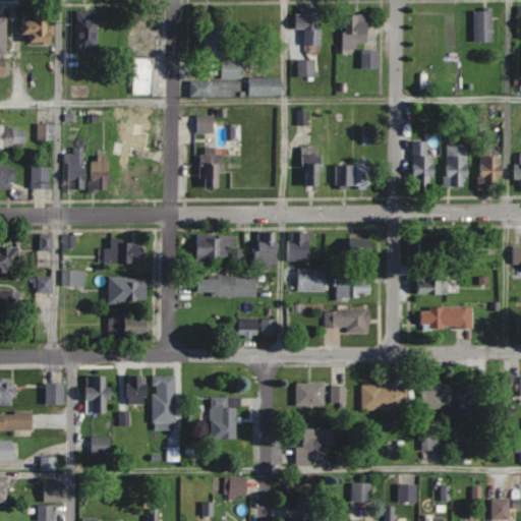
[(76,49),(99,49),(99,10),(76,10),(76,49)]
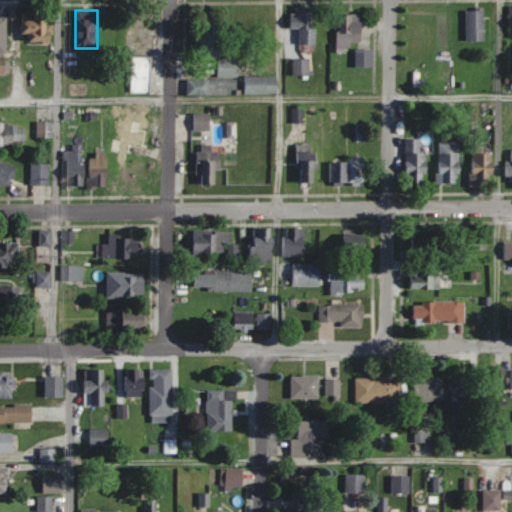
[(315,45),(314,10),(289,11),(290,29),(299,29),(300,45),(315,45)]
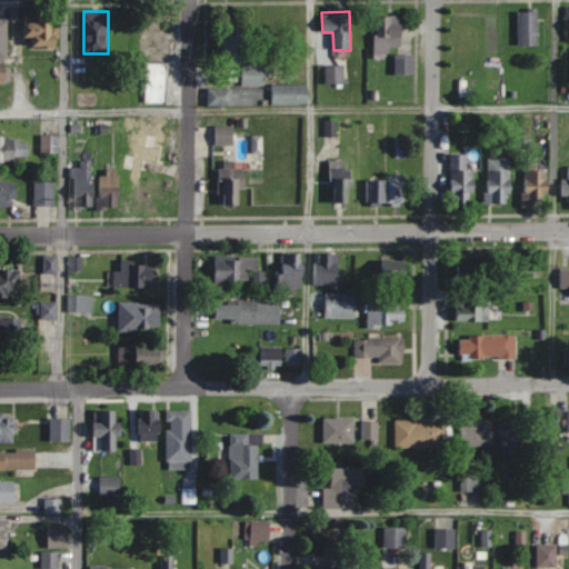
[(518,11),(518,46),(538,46),(538,11),(518,11)]
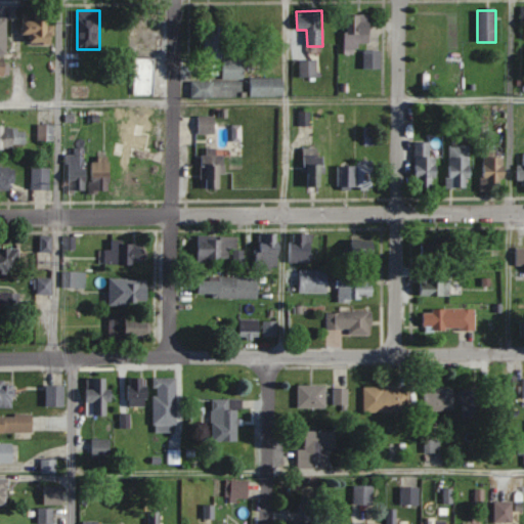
[(24,36),(35,36),(36,44),(50,43),(49,11),(23,11),(24,36)]
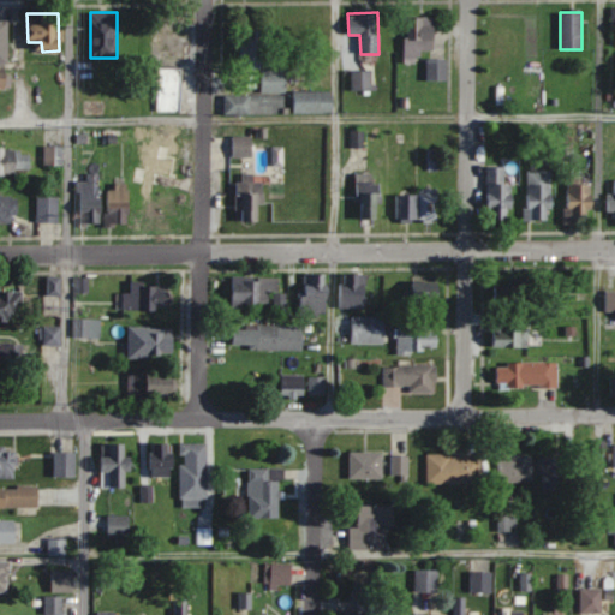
[(427,18),(406,18),(406,59),(435,59),(435,28),(427,28),(427,18)]
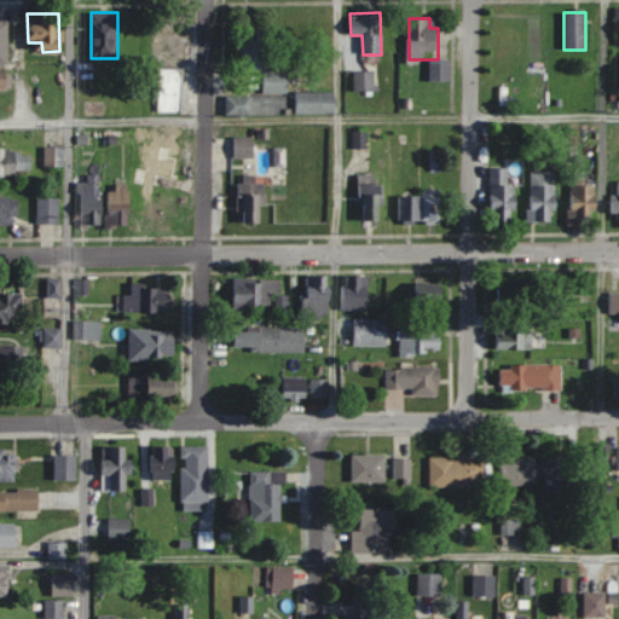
[(10,22),(0,22),(0,91),(7,92),(9,68),(10,22)]
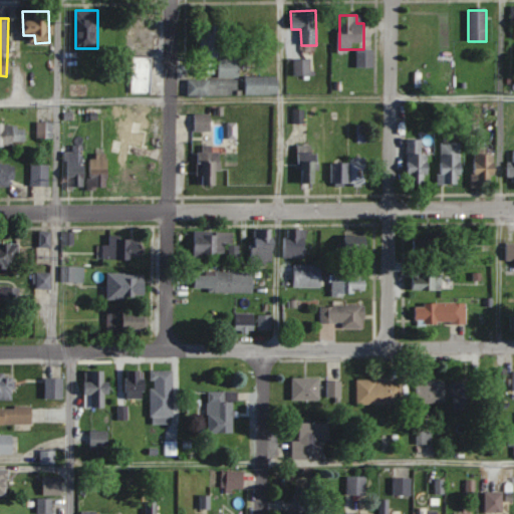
[(356,68),(374,68),(374,50),(356,50),(356,68)]
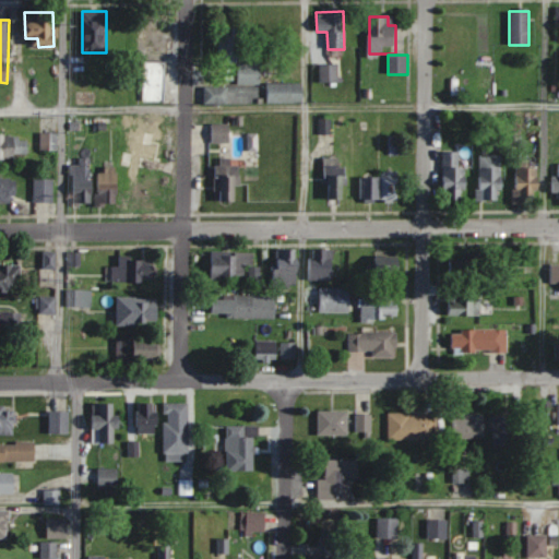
[(144,62),(144,100),(164,100),(164,62),(144,62)]
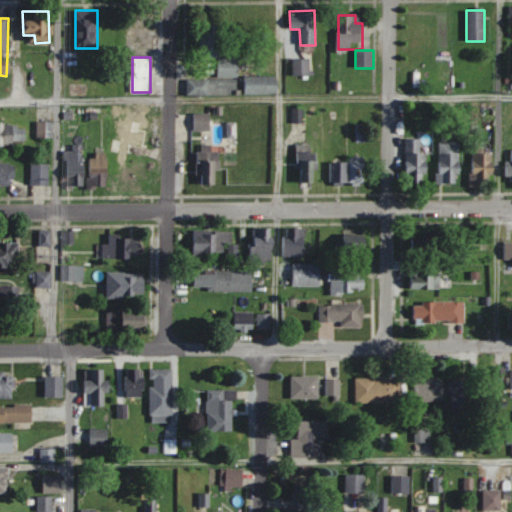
[(292,60),(292,75),(309,75),(309,60),(292,60)]
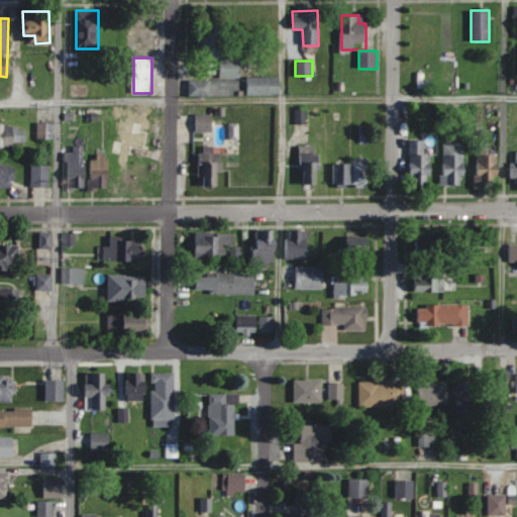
[(247,95),(281,95),(281,77),(247,77),(247,95)]
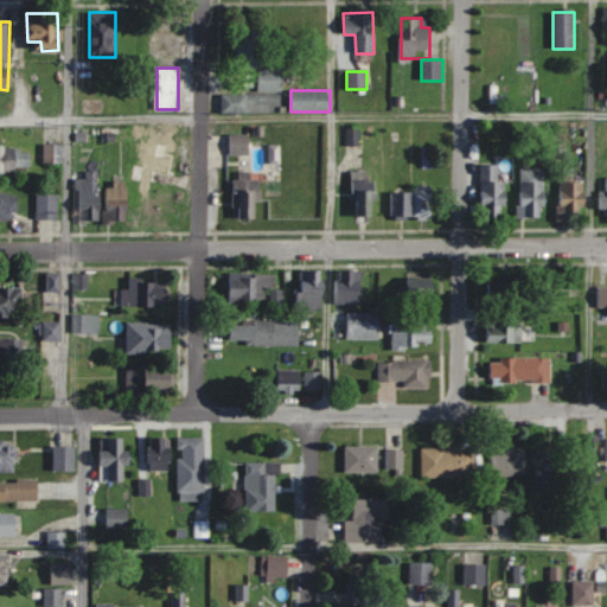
[(359,146),(359,127),(346,127),(346,146),(359,146)]
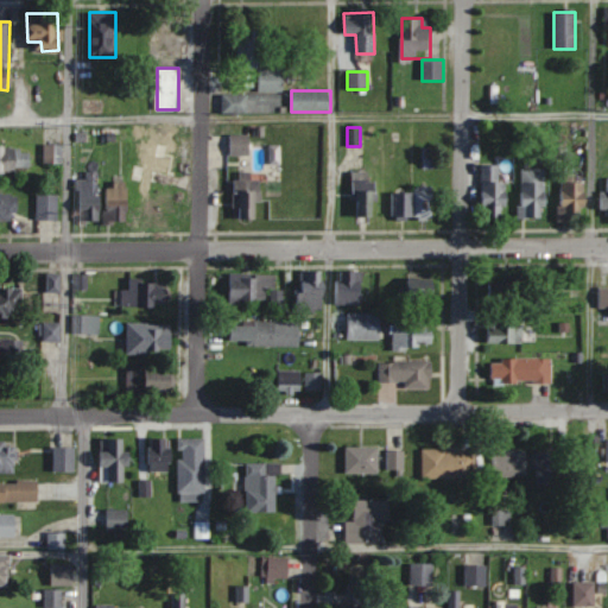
[(141,189),(173,192),(176,171),(164,169),(168,143),(147,140),(141,189)]
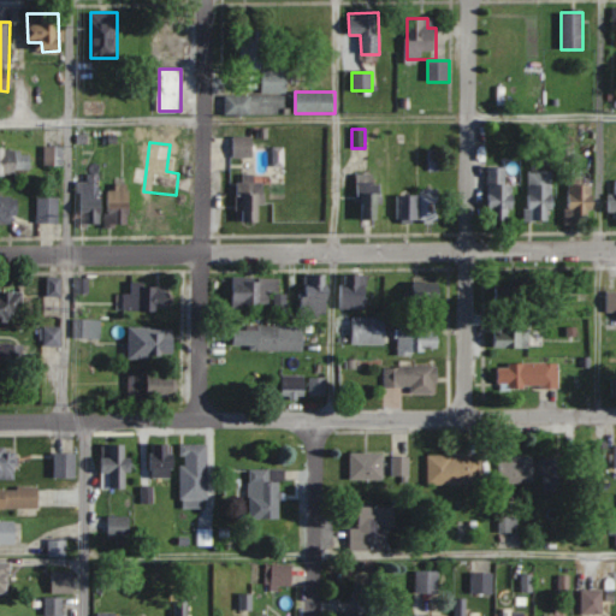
[(45,165),(64,165),(64,147),(45,147),(45,165)]
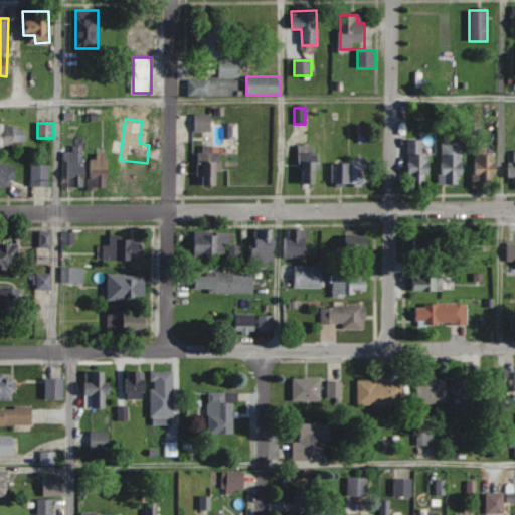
[(26,125),(0,125),(0,148),(26,148),(26,125)]
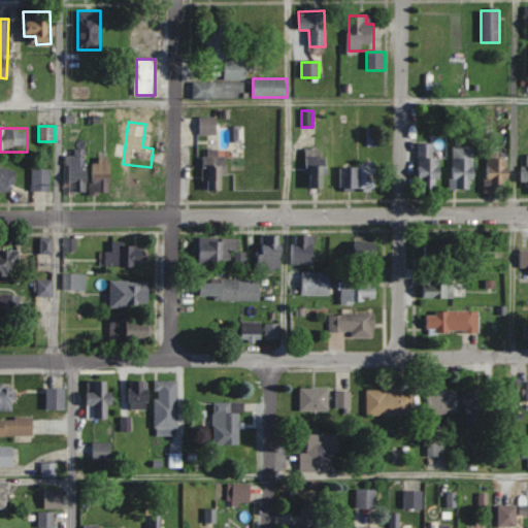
[(439,143),(418,143),(418,189),(439,189),(439,143)]
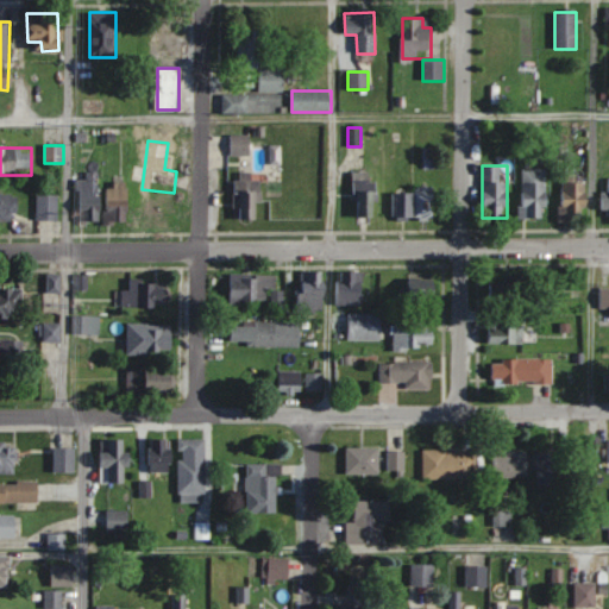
[(521,218),(548,218),(548,169),(521,169),(521,218)]
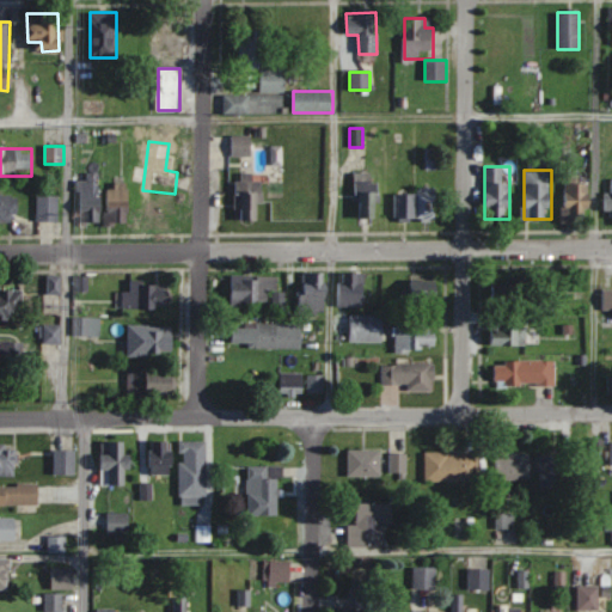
[(80,222),(102,222),(102,172),(80,172),(80,222)]
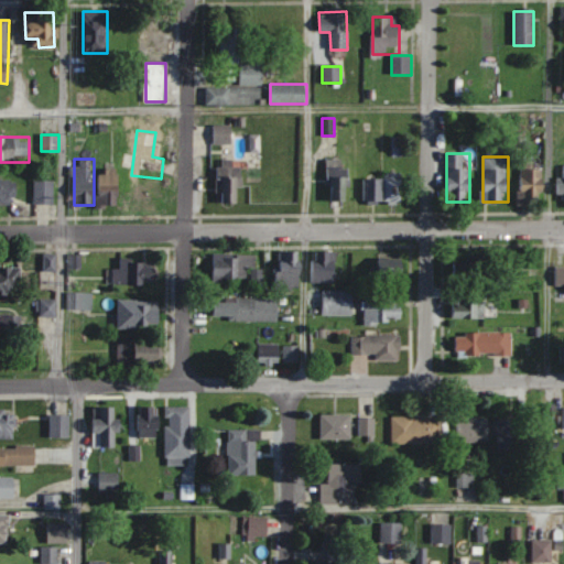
[(348,159),(327,159),(326,186),(332,186),(331,202),(348,202),(348,159)]
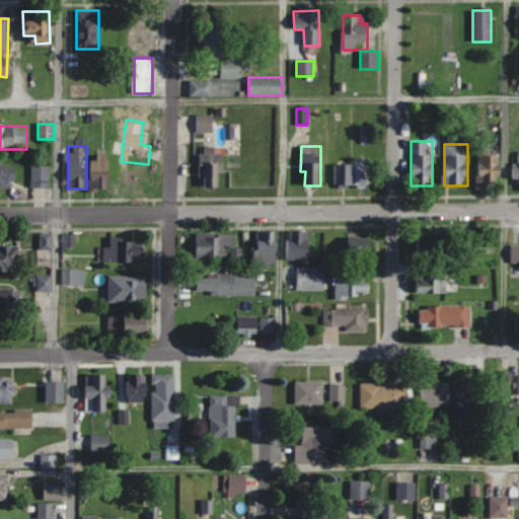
[(222,153),(214,153),(214,147),(205,147),(205,188),(222,188),(222,153)]
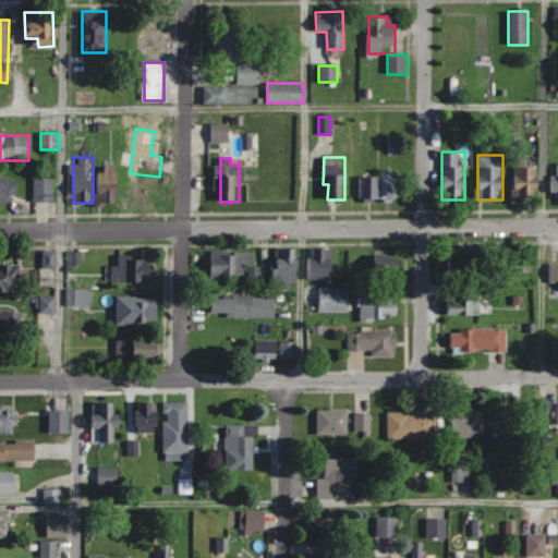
[(97,204),(118,204),(118,168),(97,168),(97,204)]
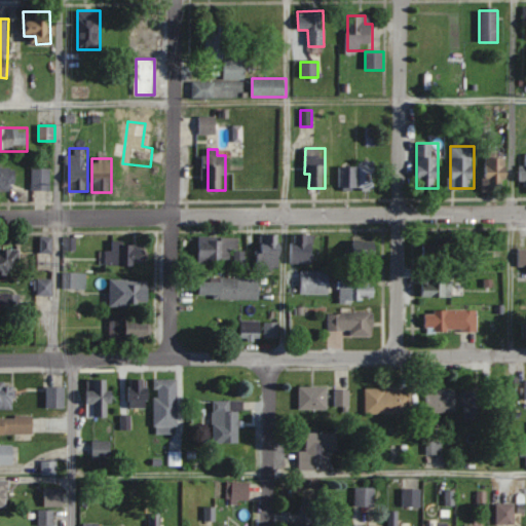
[(508,158),(486,158),(486,188),(508,188),(508,158)]
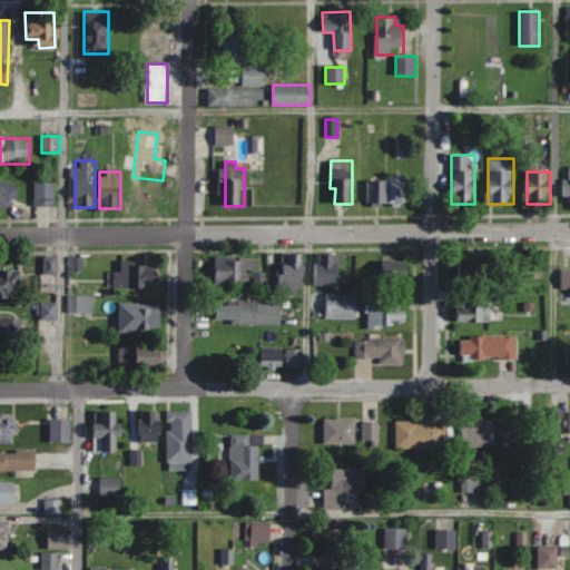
[(408,205),(408,175),(387,175),(387,179),(367,179),(367,205),(408,205)]
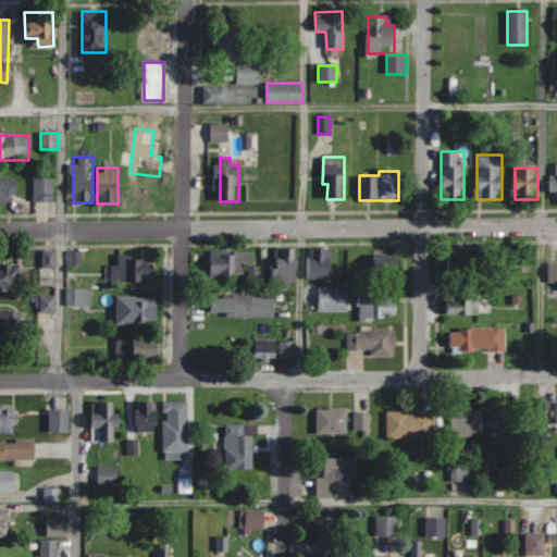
[(15,178),(0,177),(0,202),(15,203),(15,178)]
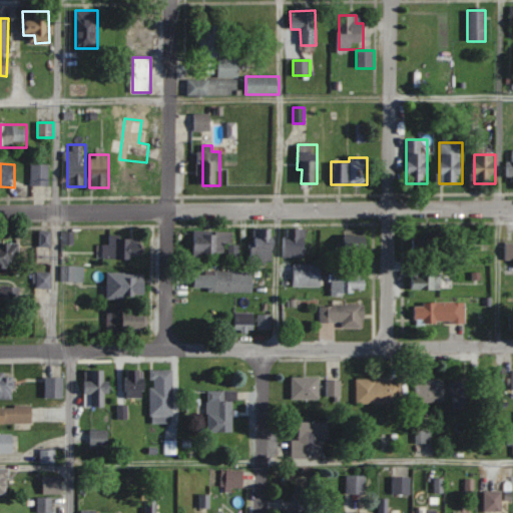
[(50,164),(31,164),(31,185),(50,185),(50,164)]
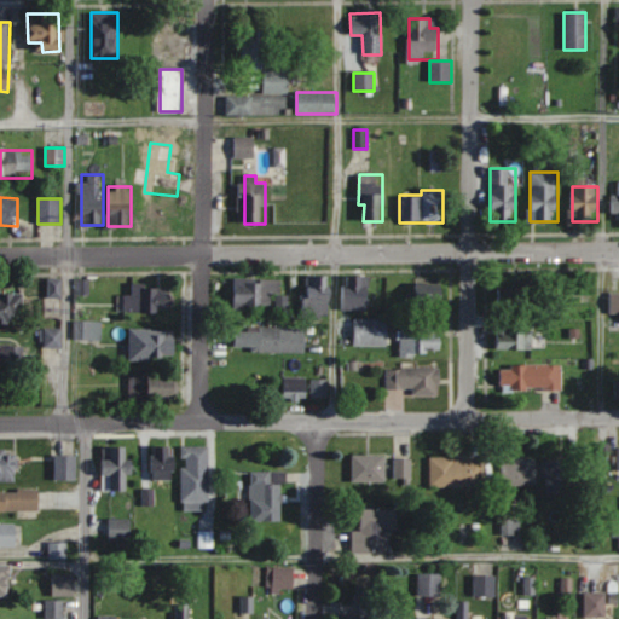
[(304,276),(304,317),(330,317),(330,276),(304,276)]
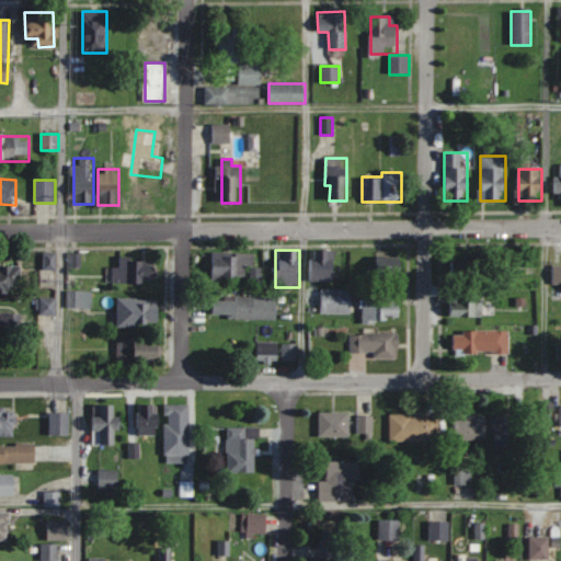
[(335,250),(311,250),(311,281),(335,281),(335,250)]
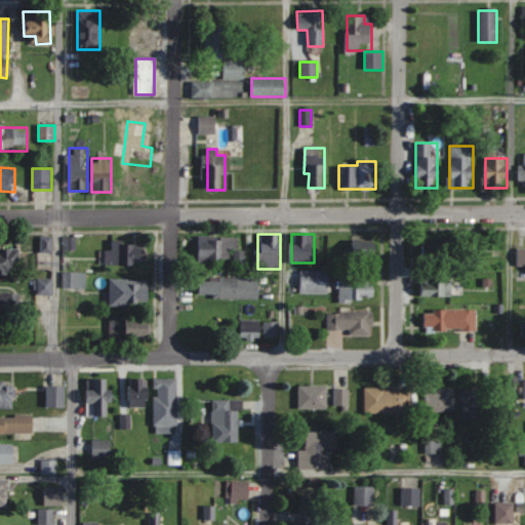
[(198,261),(237,261),(237,237),(198,237),(198,261)]
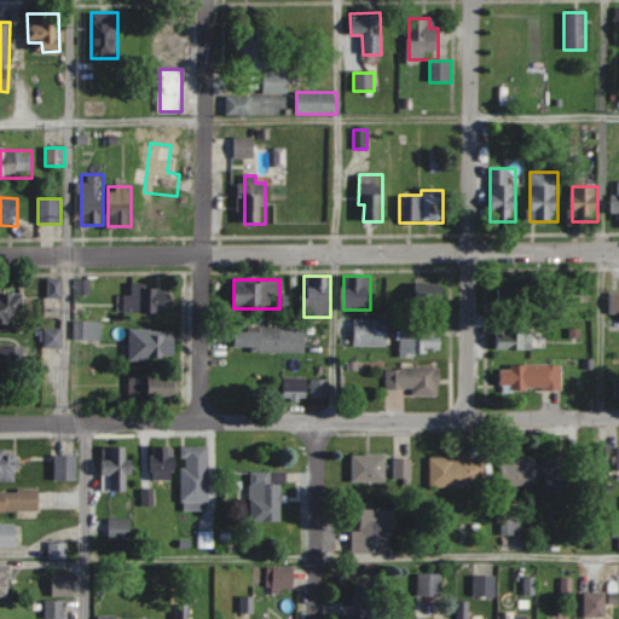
[(505,308),(533,307),(533,282),(505,283),(505,308)]
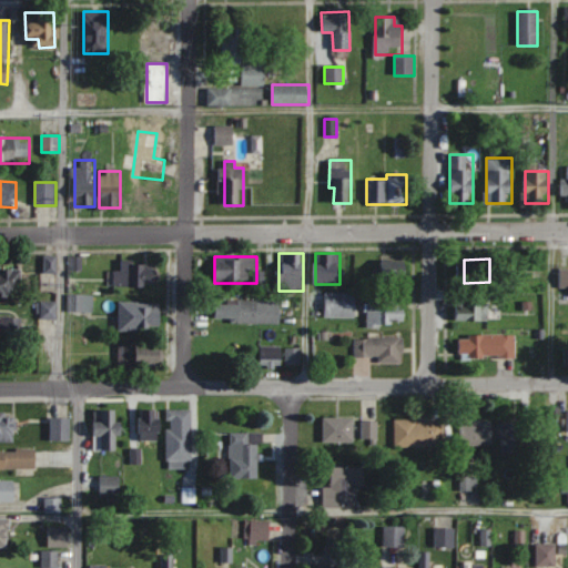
[(381,260),(381,281),(407,281),(407,260),(381,260)]
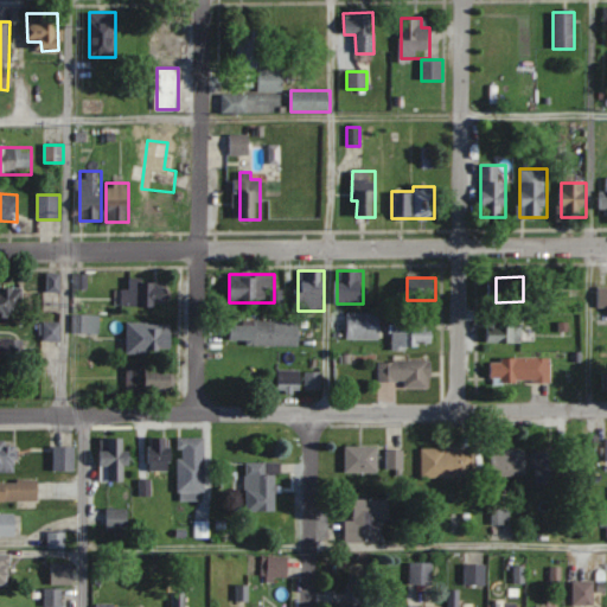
[(121,288),(121,306),(170,306),(170,280),(128,280),(128,288),(121,288)]
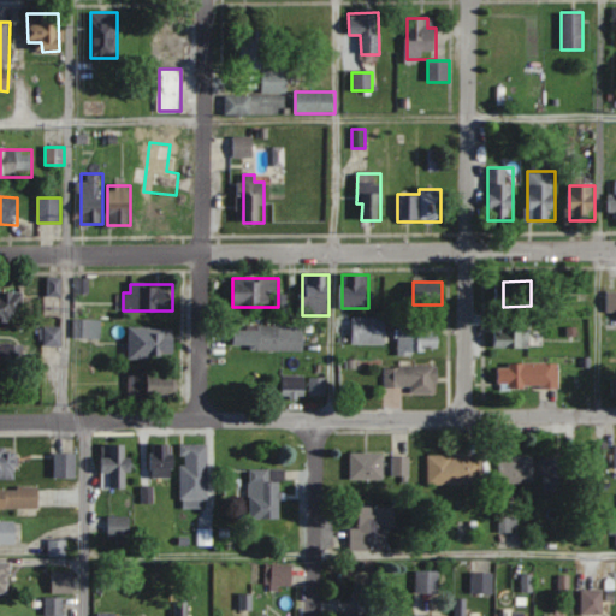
[(0,320),(23,321),(23,290),(0,290),(0,320)]
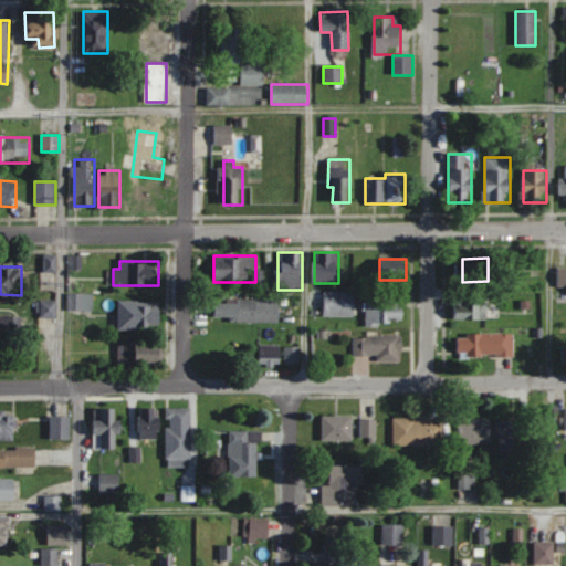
[(354,292),(324,292),(324,316),(354,316),(354,292)]
